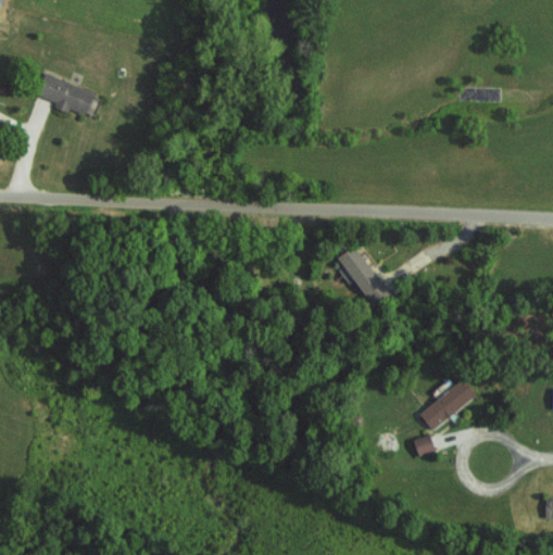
[(92,92),(45,73),(36,93),(58,102),(55,108),(67,113),(70,109),(84,114),(92,92)]
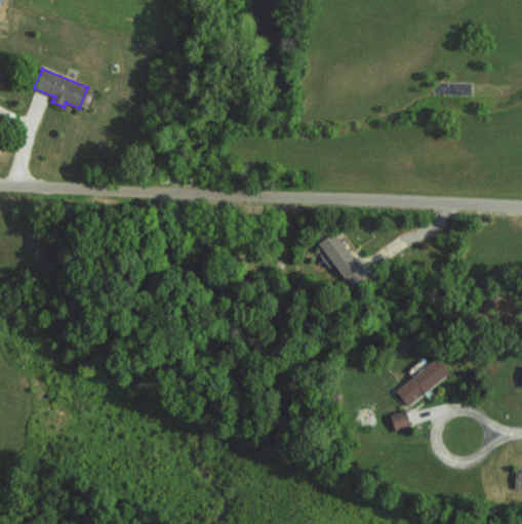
[(367,274),(332,231),(317,244),(352,287),(367,274)]
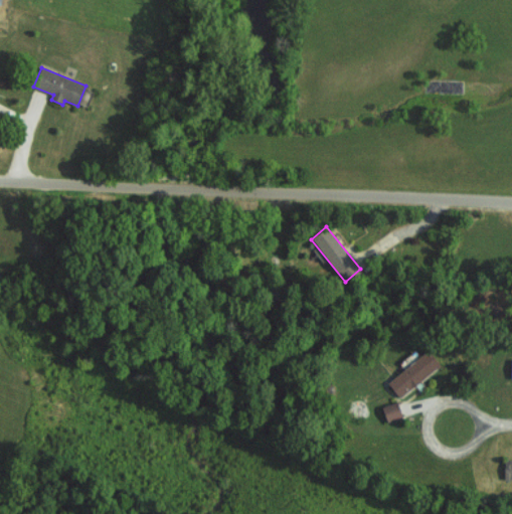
[(401,399),(440,365),(427,351),(388,385),(401,399)]
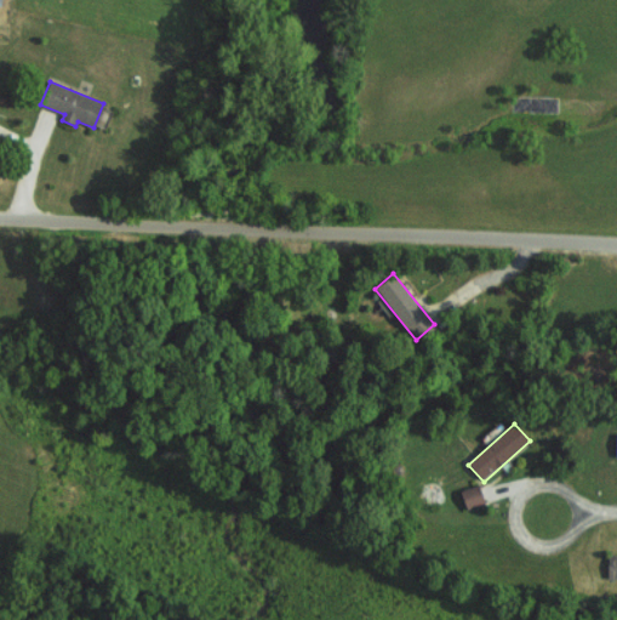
[(461,491),(467,510),(486,504),(480,485),(461,491)]
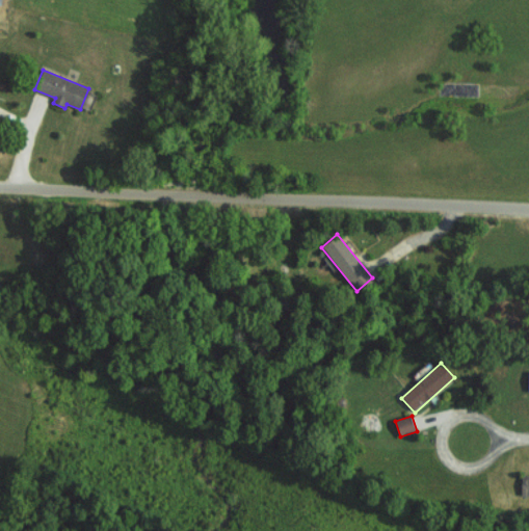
All buildings are outlined.
